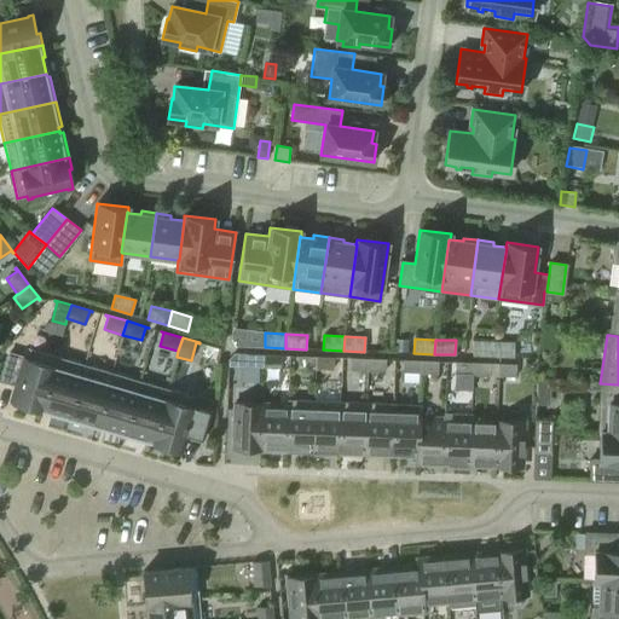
[(406,341),(397,341),(397,352),(405,353),(406,341)]
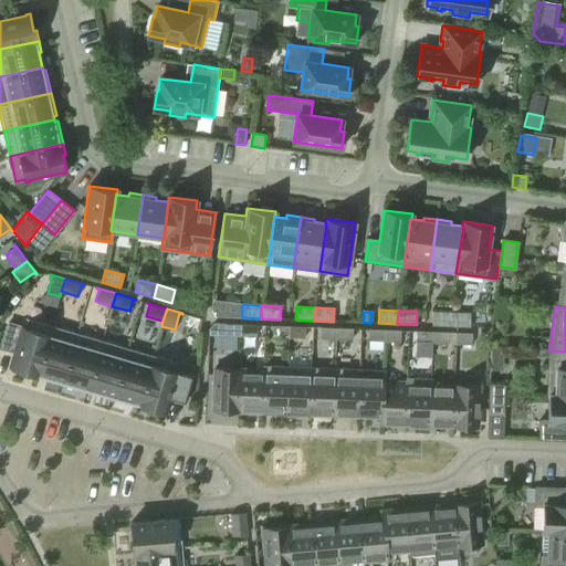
[(450,326),(451,313),(432,312),(431,325),(450,326)]
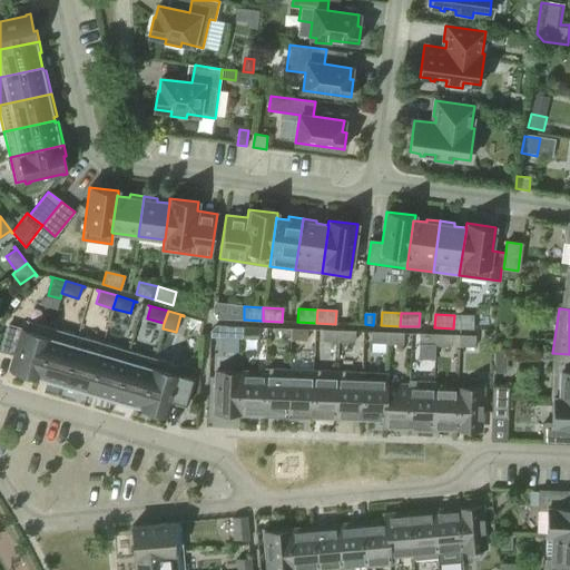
[(473,315),(454,315),(453,328),(472,328),(473,315)]
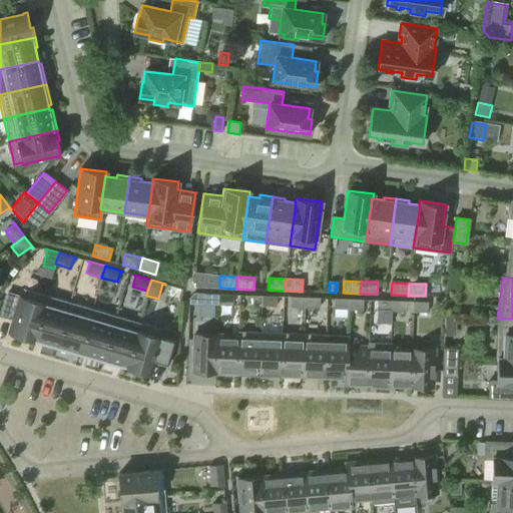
[(24,289),(22,297),(8,293),(1,316),(13,319),(10,329),(9,333),(24,337),(23,340),(24,340),(33,343),(46,295),(24,289)]
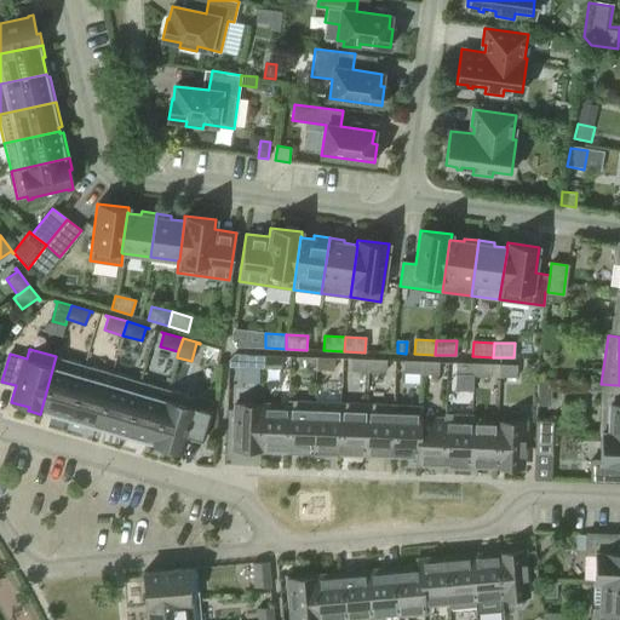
[(234,354),(229,359),(228,366),(263,367),(264,355),(234,354)]
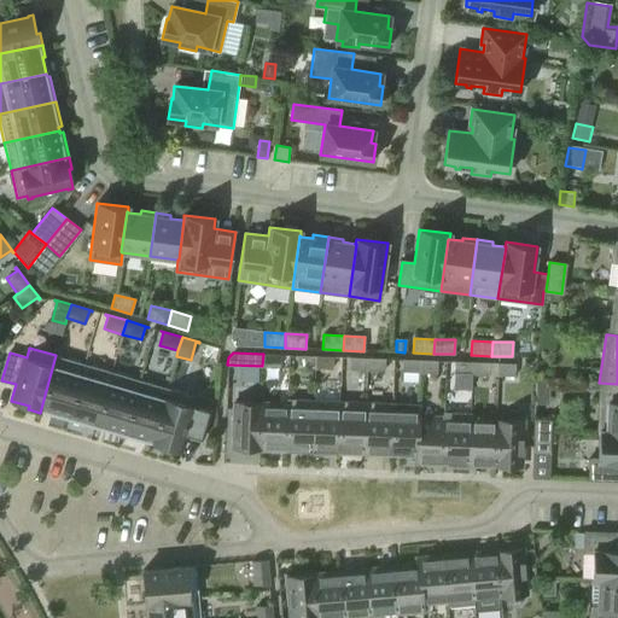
[(280,355),(263,354),(262,366),(280,367),(280,355)]
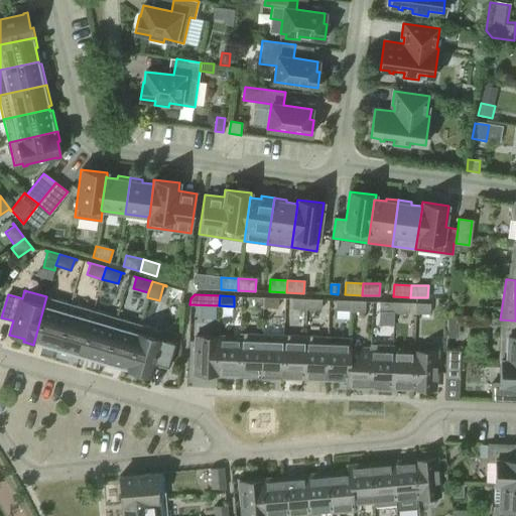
[(46,296),(33,345),(53,351),(54,348),(56,349),(70,303),(46,296)]
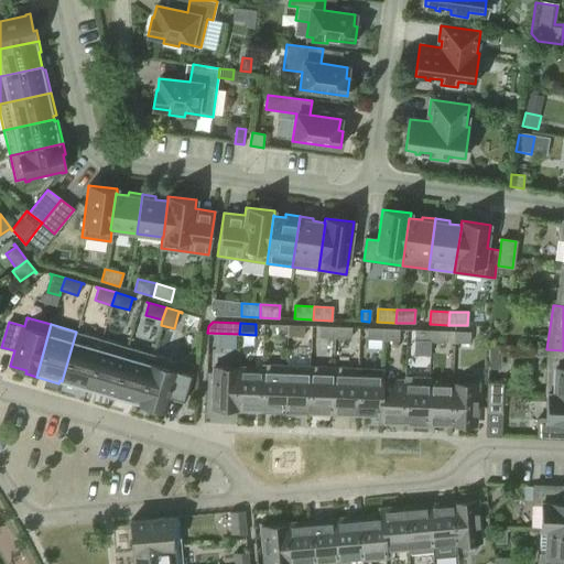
[(288,336),(288,325),(272,324),(271,336),(288,336)]
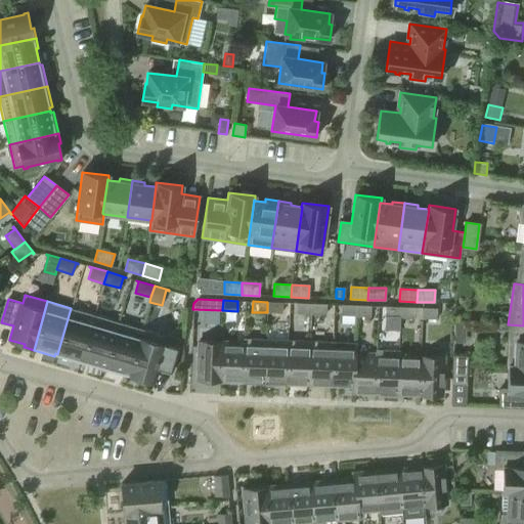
[(267,302),(267,312),(281,313),(282,302),(267,302)]
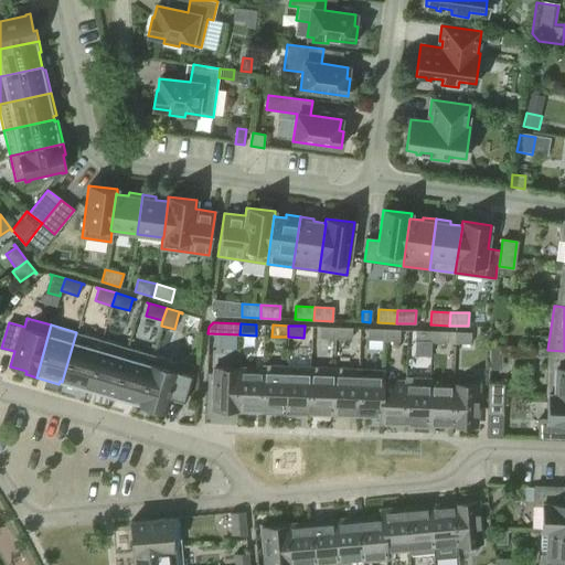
[(336,339),(336,328),(320,327),(319,338),(336,339)]
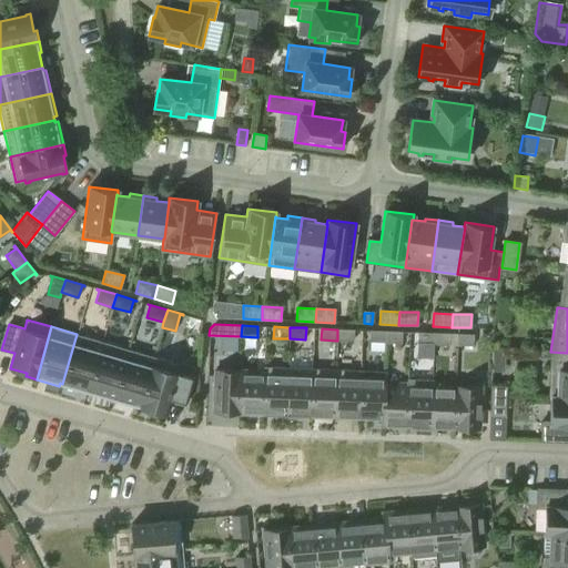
[(354,330),(337,330),(337,341),(353,341),(354,330)]
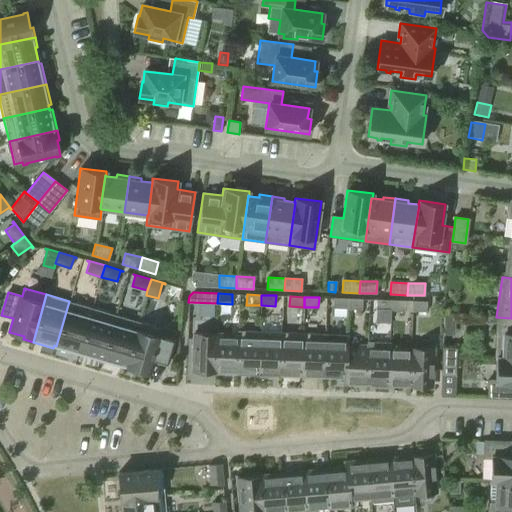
[(347,308),(348,298),(333,298),(333,308),(347,308)]
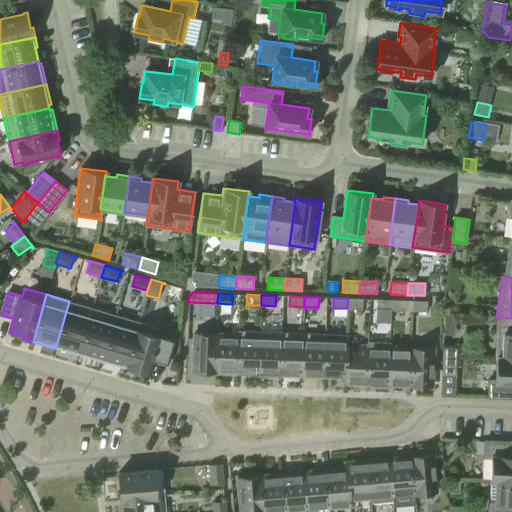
[(362,299),(348,298),(347,308),(362,309),(362,299)]
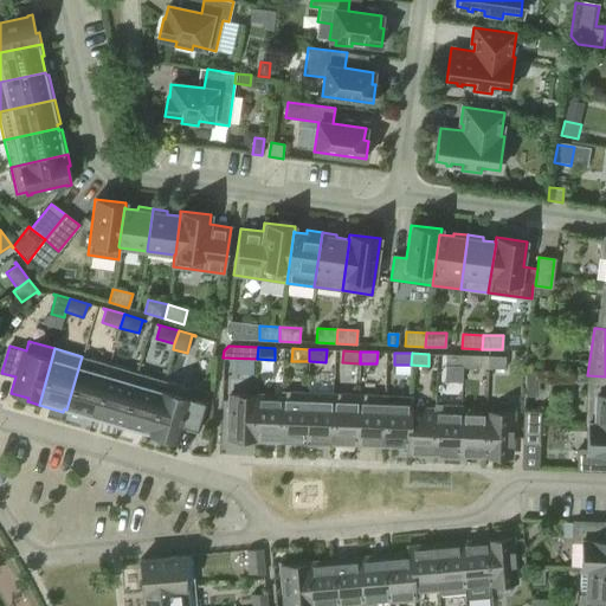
[(462,367),(463,355),(445,354),(445,367),(462,367)]
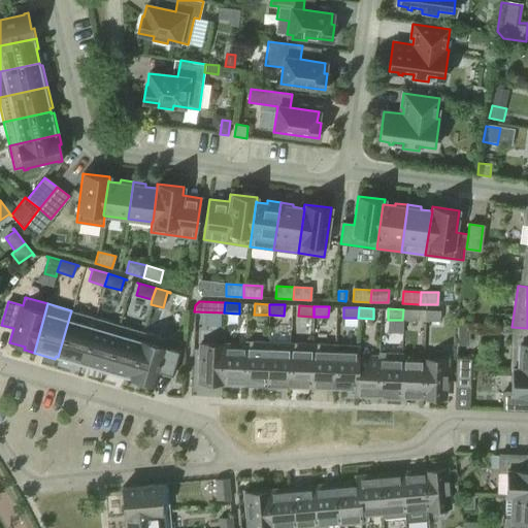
[(403,309),(402,320),(418,321),(418,309),(403,309)]
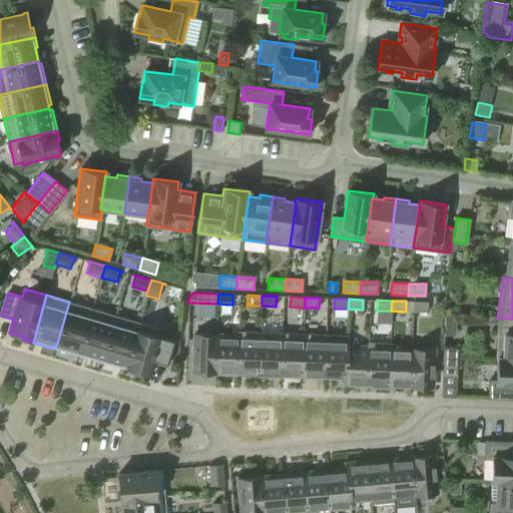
[(93,309),(69,302),(56,347),(69,351),(69,353),(78,356),(93,309)]
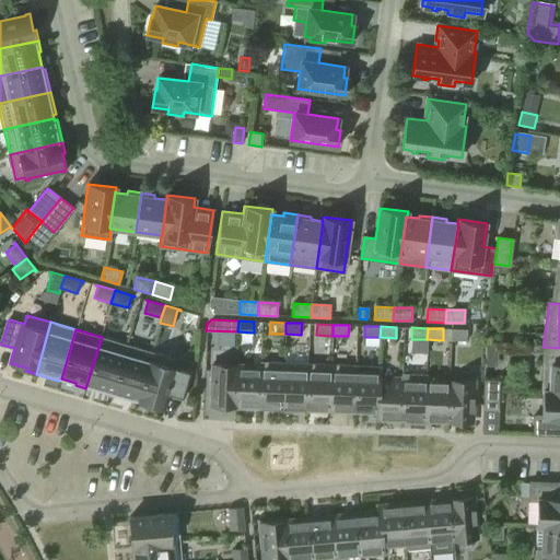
[(466,340),(467,329),(451,329),(451,340),(466,340)]
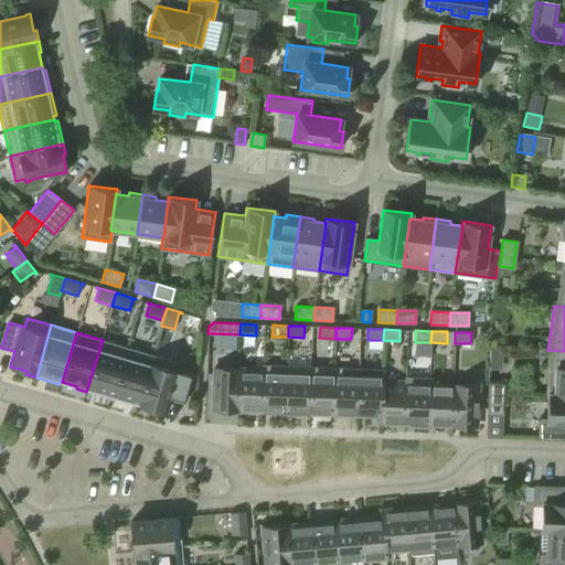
[(103,340),(86,392),(97,395),(98,392),(113,396),(127,347),(103,340)]
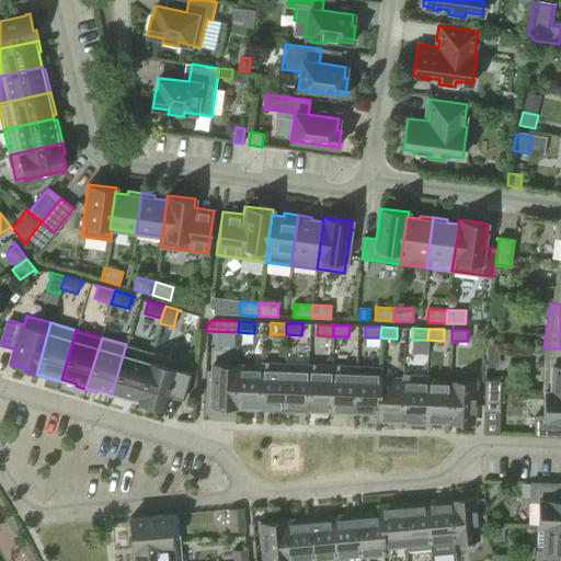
[(126,344),(112,393),(126,398),(126,401),(137,404),(152,352),(126,344)]
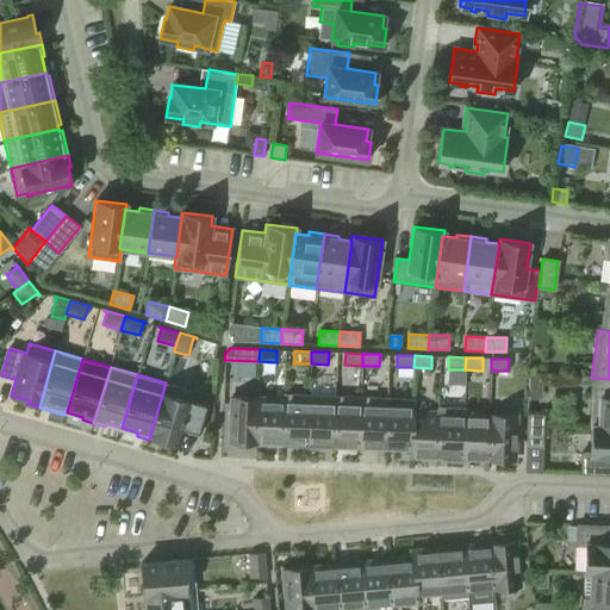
[(609,379),(591,378),(590,427),(591,427),(591,425),(609,425),(609,379)]
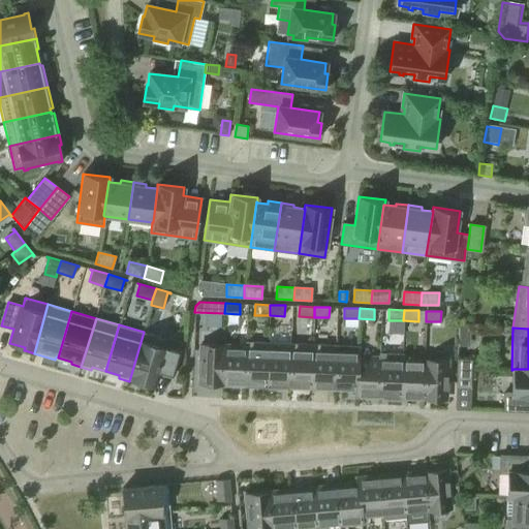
[(166,339),(144,332),(129,381),(138,383),(139,381),(155,385),(156,382),(155,381),(158,371),(172,375),(179,351),(163,347),(166,339)]
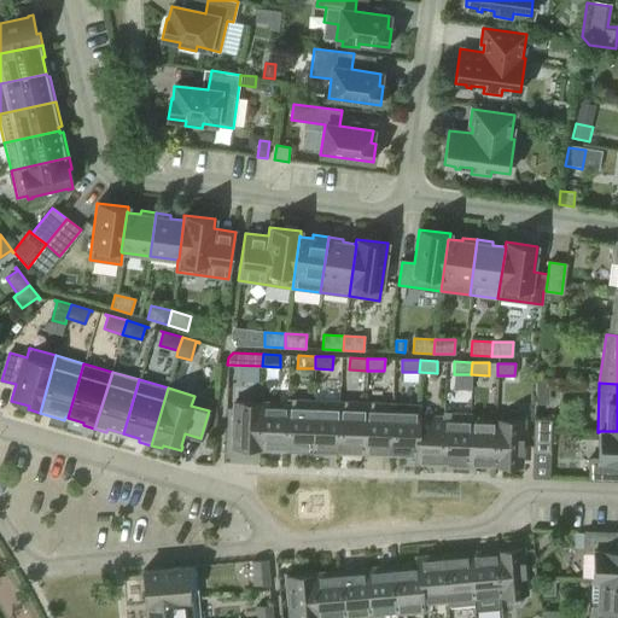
[(286,397),(286,403),(287,403),(285,450),(312,452),(314,398),(286,397)]
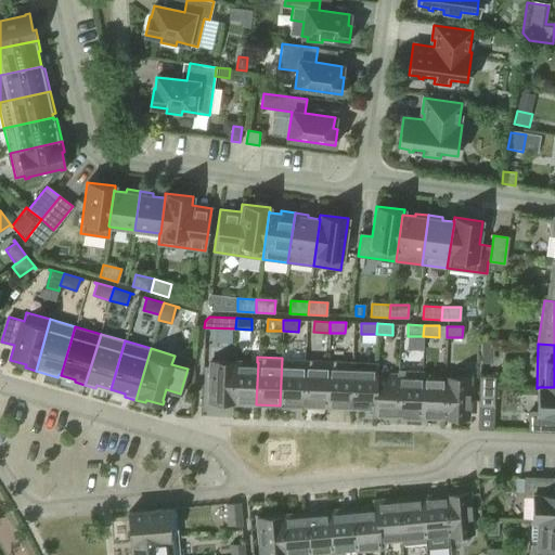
[(282,358),(280,405),(304,407),(305,360),(282,358)]
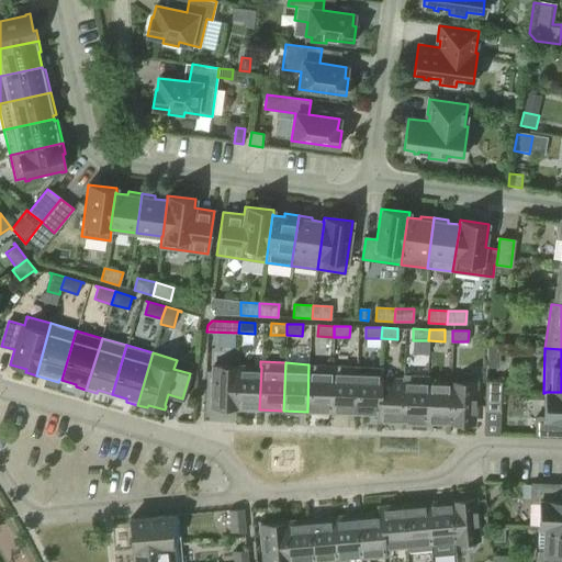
[(333,366),(308,364),(307,412),(330,412),(333,366)]
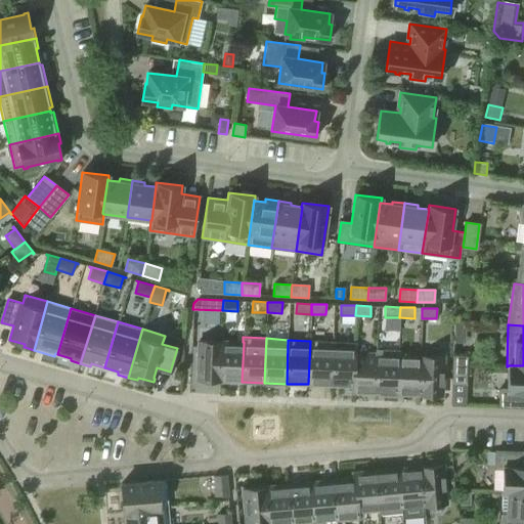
[(220,381),(221,342),(198,341),(197,380),(220,381)]
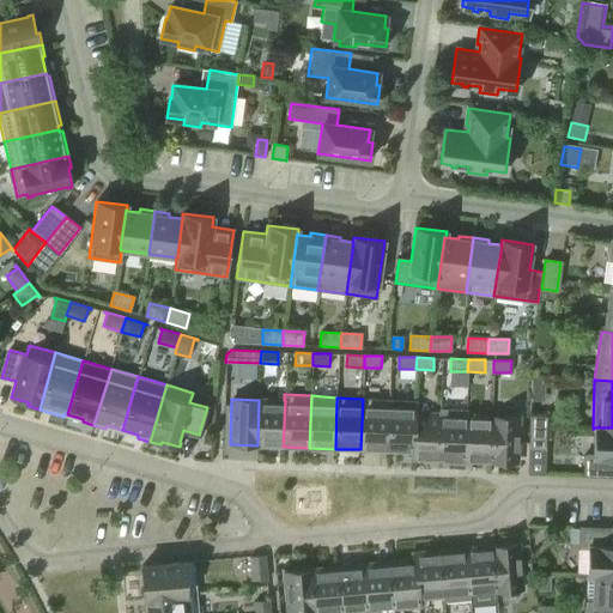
[(389,400),(363,399),(360,449),(387,450),(388,405),(389,405),(389,400)]
